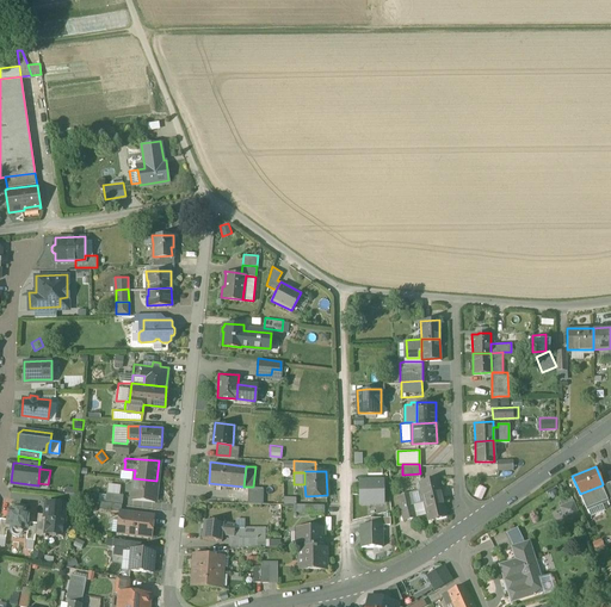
[(421,489),(424,501),(442,496),(437,477),(419,482),(421,489)]
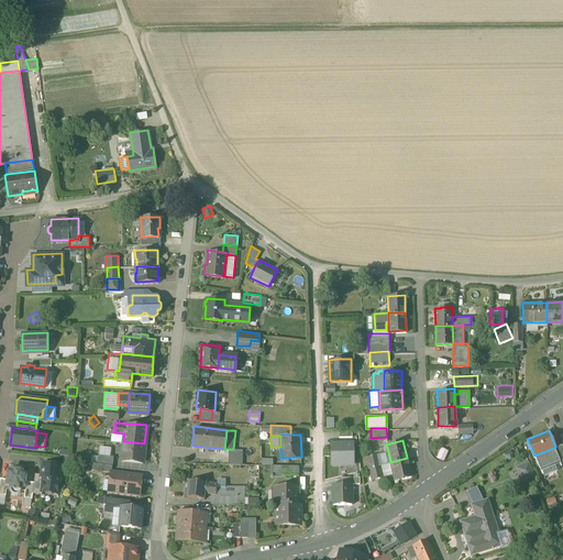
[(143,461),(144,443),(123,441),(122,459),(143,461)]
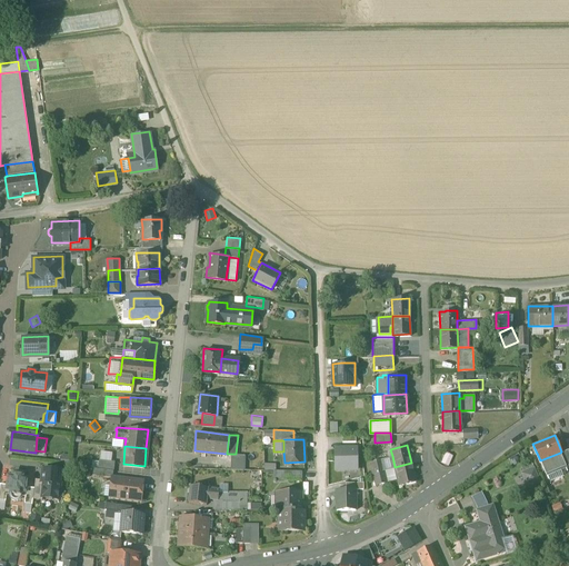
[(336,447),(336,468),(357,467),(356,447),(336,447)]
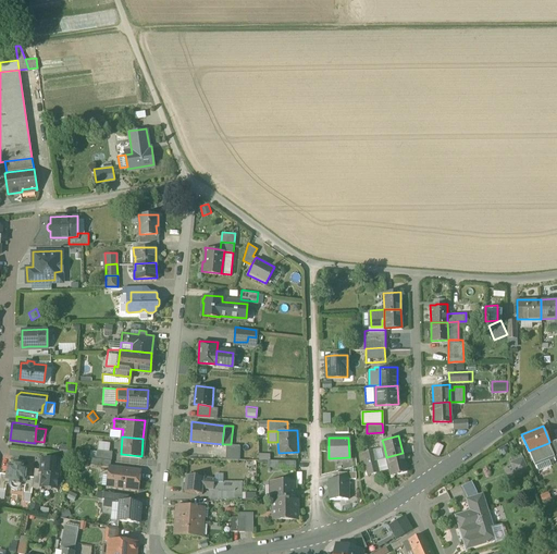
[(99,440),(98,448),(109,450),(110,442),(99,440)]
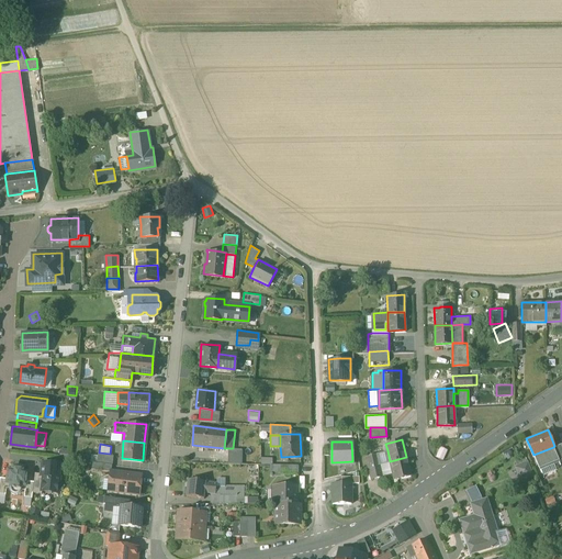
[(559,458),(553,447),(534,455),(539,467),(539,466),(552,461),(559,458)]
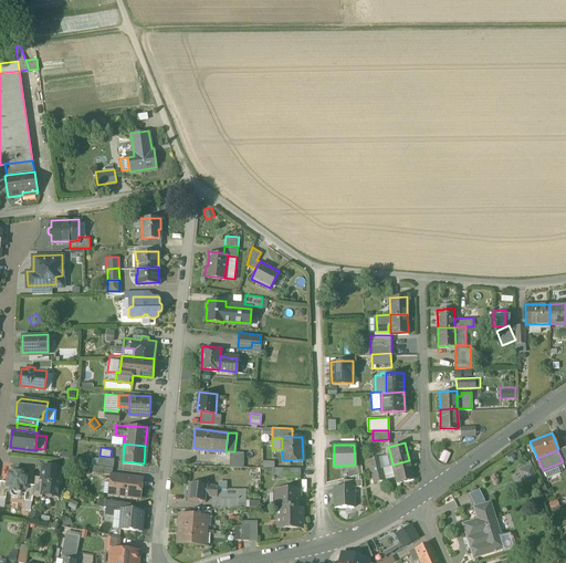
[(229,465),(242,466),(242,451),(234,451),(229,451),(229,465)]
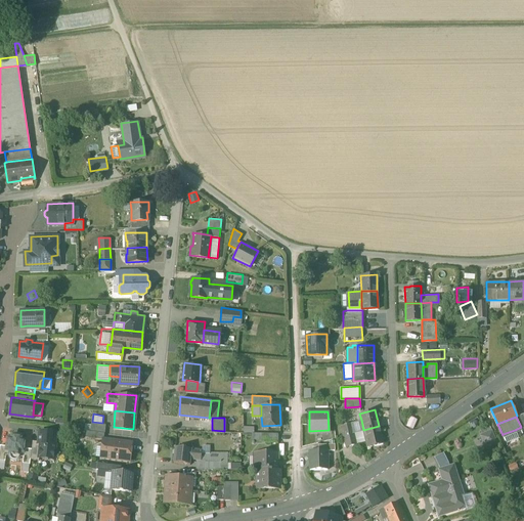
[(351,422),(354,432),(363,430),(361,420),(351,422)]
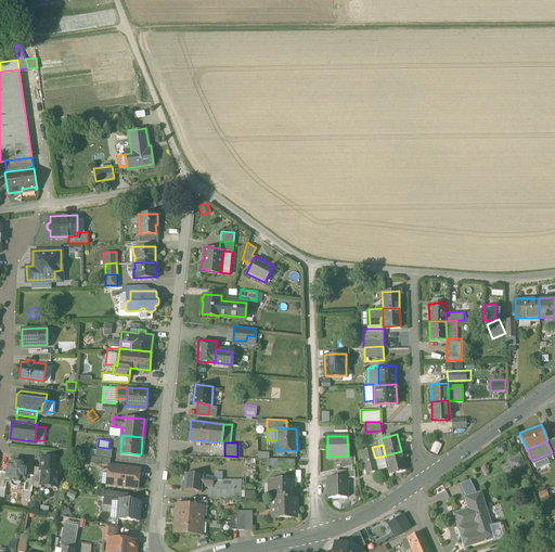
[(97,448),(95,456),(111,457),(111,458),(112,448),(108,448),(98,447),(97,447),(97,448)]
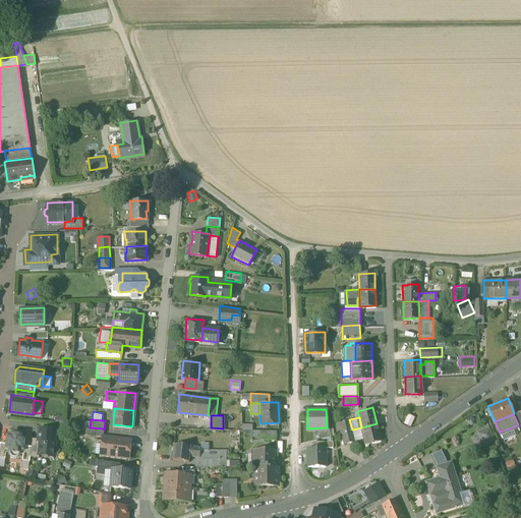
[(339,421),(342,433),(352,429),(349,419),(339,421)]
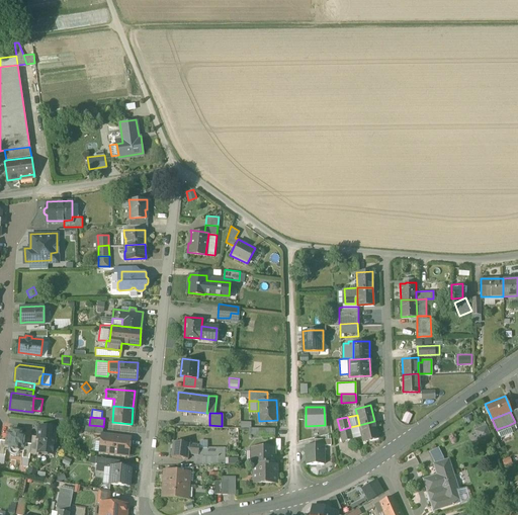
[(378,437),(374,421),(359,425),(361,435),(363,441),(378,437)]
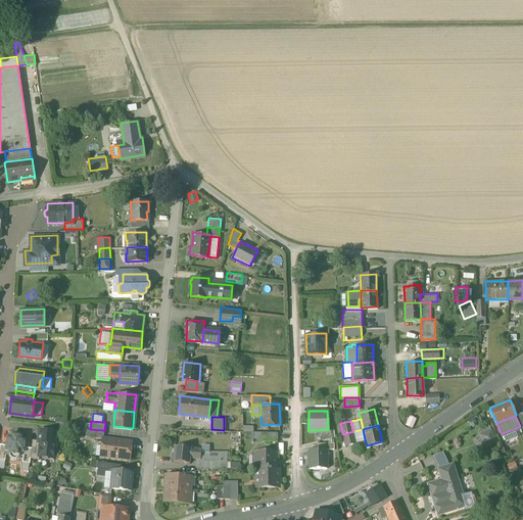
[(103,436),(104,430),(90,429),(86,428),(85,435),(95,436),(102,437),(102,436),(103,436)]
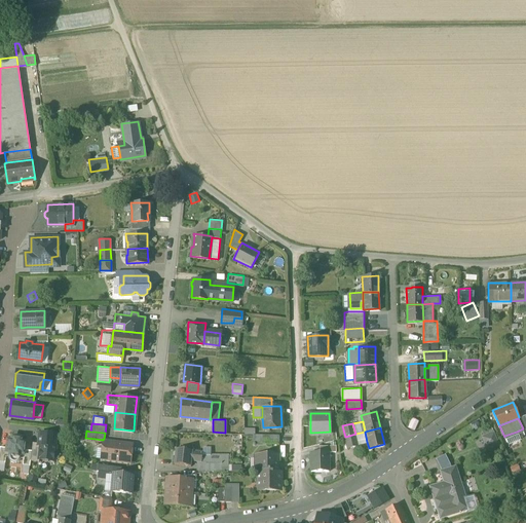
[(365,432),(355,434),(358,445),(367,442),(365,432)]
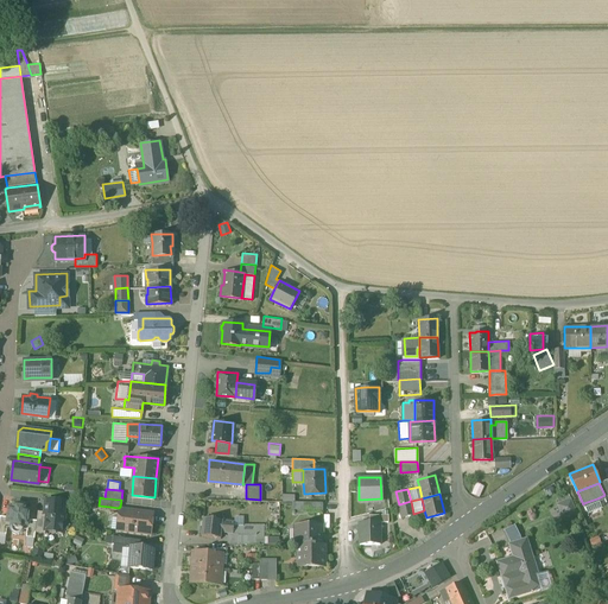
[(558,503),(563,516),(576,512),(571,498),(558,503)]
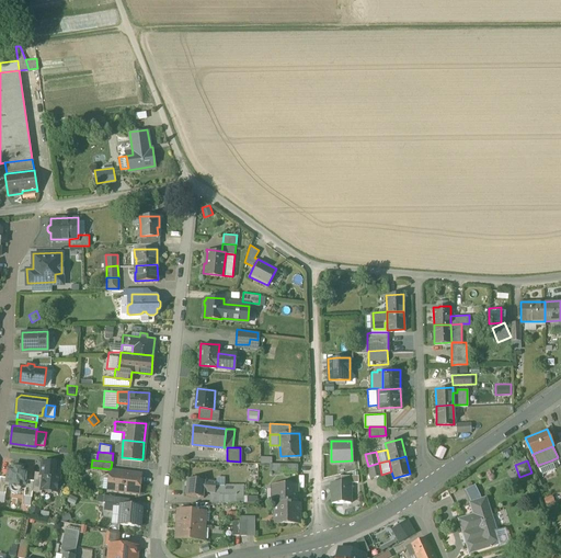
[(556,469),(551,460),(538,465),(542,475),(556,469)]
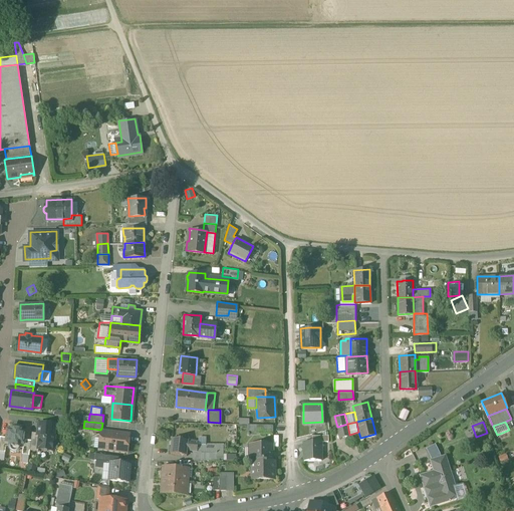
[(38,448),(52,449),(54,435),(53,435),(54,424),(47,423),(44,425),(38,425),(37,432),(37,434),(39,435),(37,448),(38,448)]
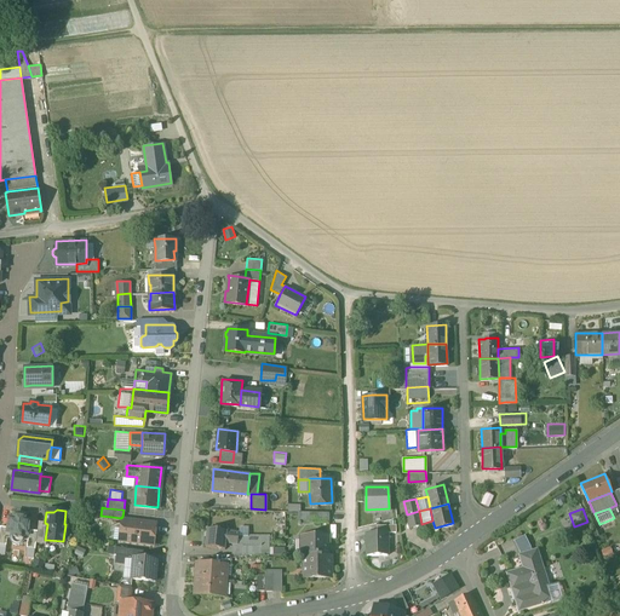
[(298,520),(308,520),(308,511),(300,510),(298,510),(298,520)]
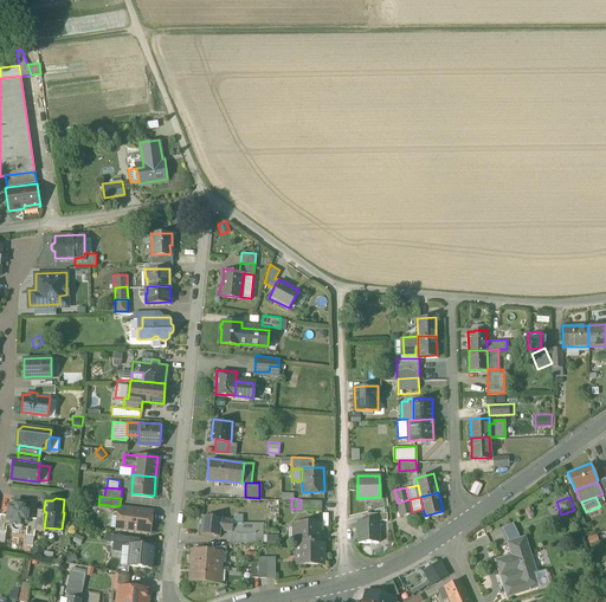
[(301,509),(321,509),(322,499),(301,499),(301,509)]
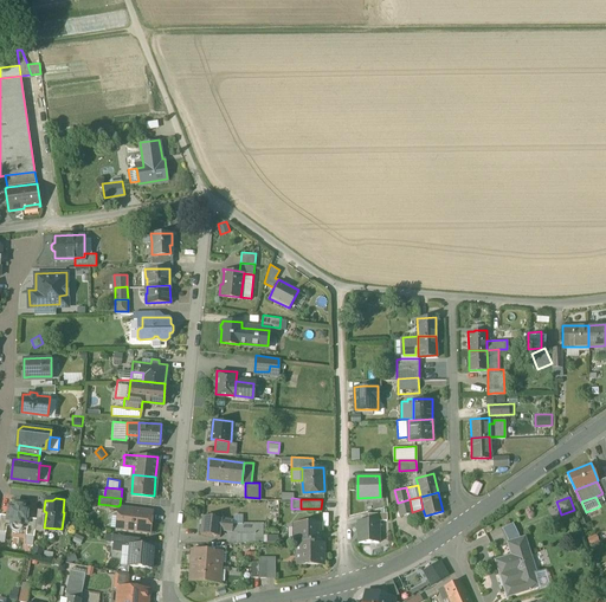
[(400,515),(412,512),(410,499),(398,503),(400,515)]
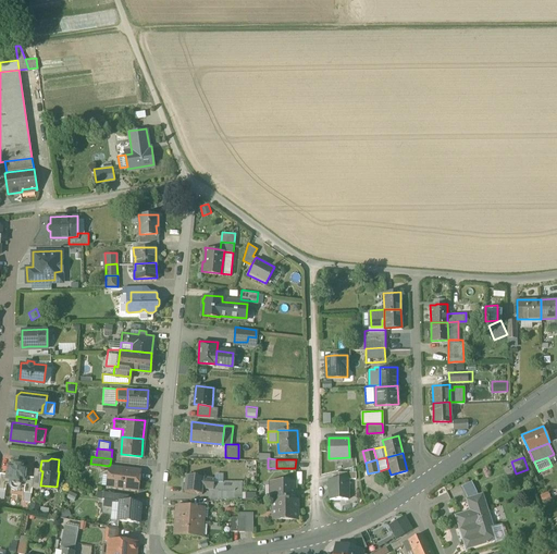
[(7,481),(10,482),(10,484),(11,485),(13,488),(15,488),(17,488),(20,487),(21,484),(21,483),(25,483),(26,476),(27,467),(23,466),(23,462),(13,460),(12,465),(8,464),(7,472),(5,481),(7,481)]
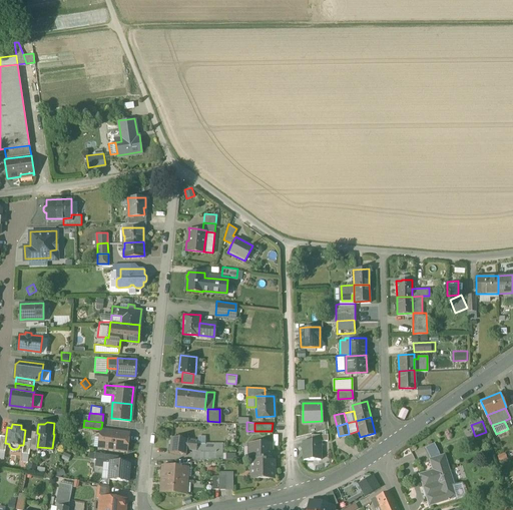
[(91,445),(98,446),(100,429),(93,428),(91,445)]
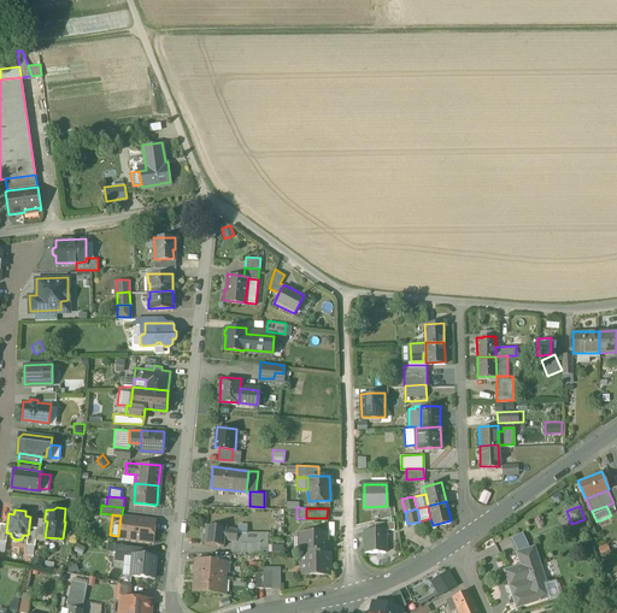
[(118,536),(152,541),(154,519),(122,514),(121,514),(121,516),(118,536)]
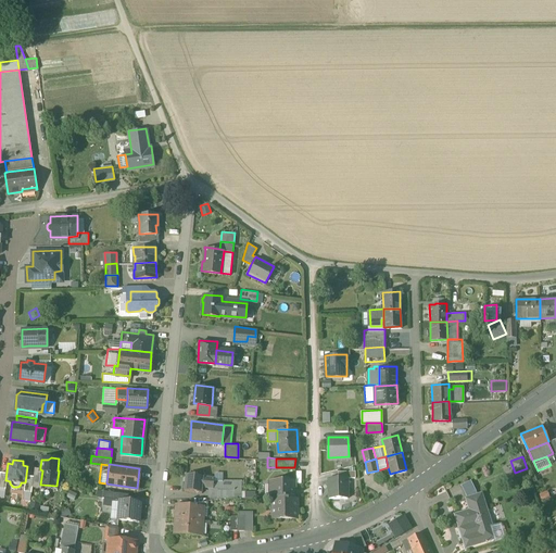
[(34,466),(33,475),(32,486),(41,487),(41,485),(40,485),(42,470),(40,469),(40,467),(34,466)]
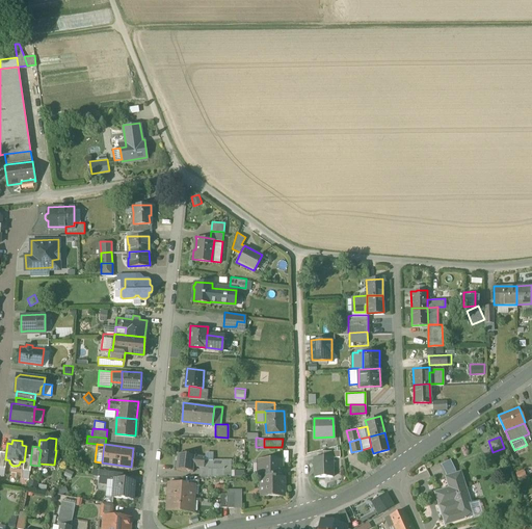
[(176,468),(192,470),(193,465),(194,454),(178,452),(176,468)]
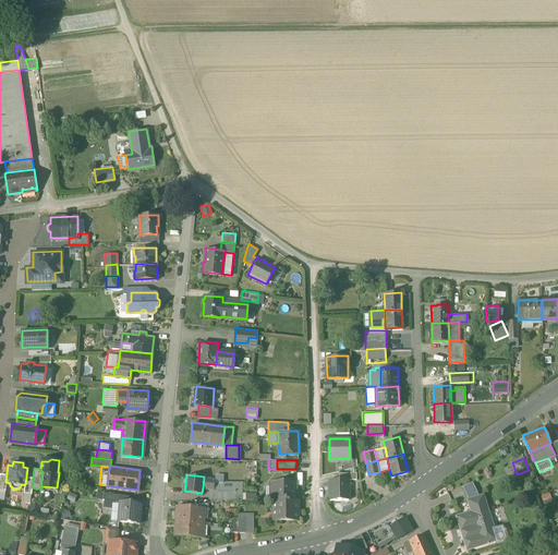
[(32,493),(32,487),(33,477),(26,477),(25,484),(24,493),(32,493)]
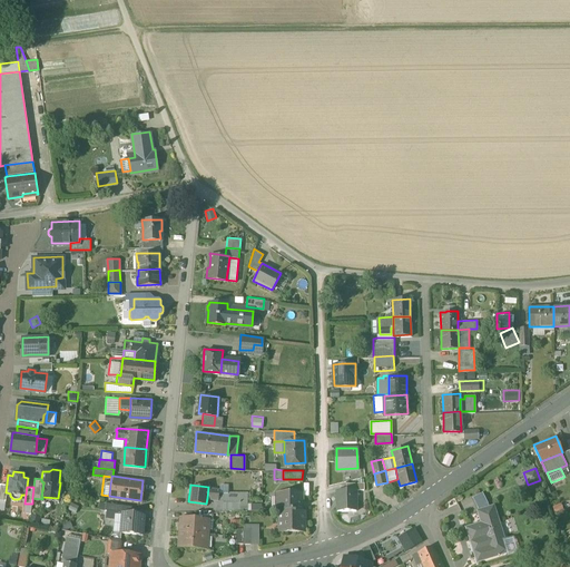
[(213,499),(217,499),(218,490),(218,488),(208,487),(207,498),(213,499)]
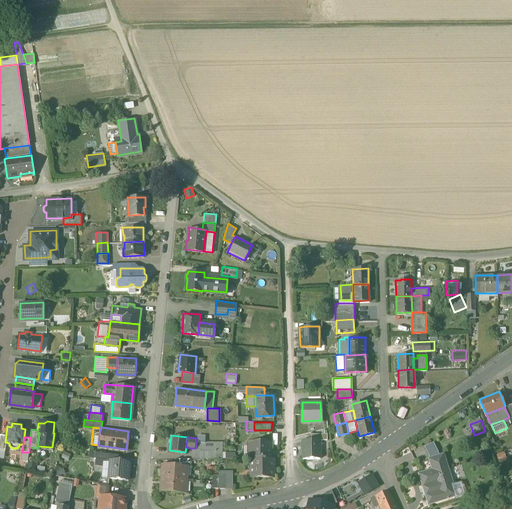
[(302,439),(303,457),(320,457),(320,439),(311,439),(302,439)]
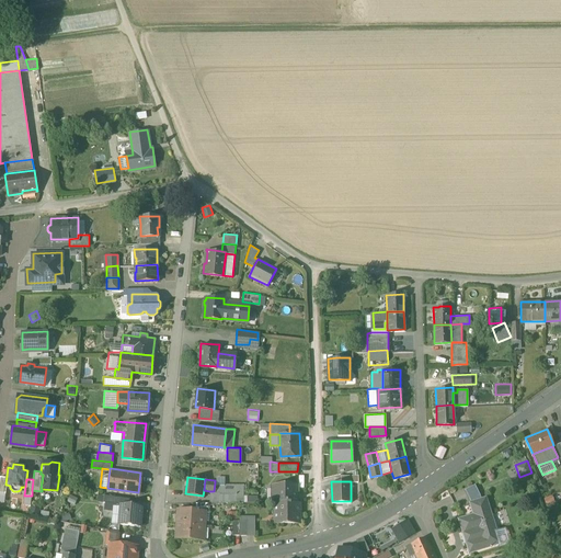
[(219,492),(236,492),(243,492),(243,482),(225,482),(215,482),(214,491),(219,491),(219,492)]
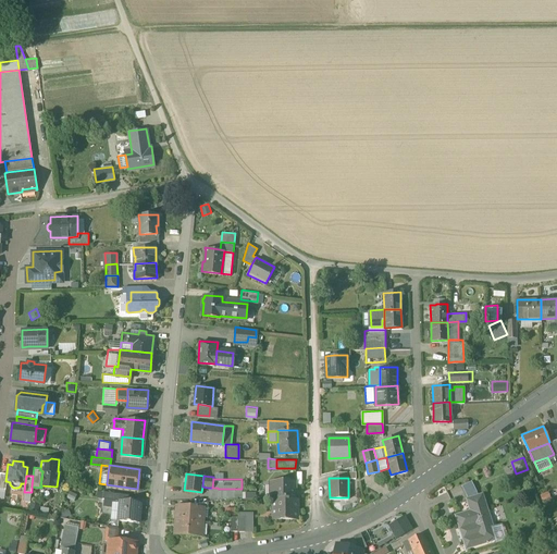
[(270,497),(272,497),(296,497),(296,492),(294,492),(294,482),(296,482),(296,480),(270,480),(270,497)]
